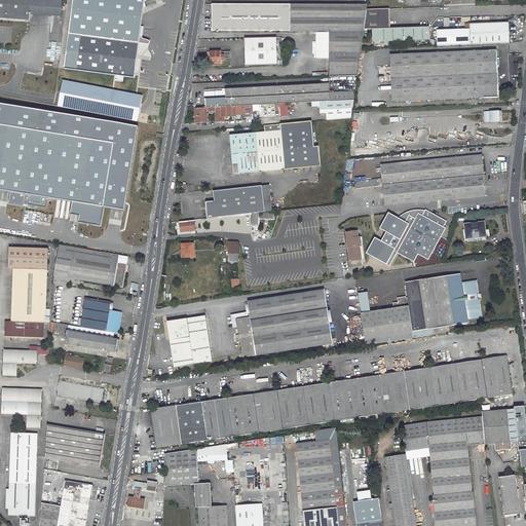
[(61,9),(61,0),(0,0),(0,20),(29,23),(30,14),(29,13),(29,7),(61,9)]
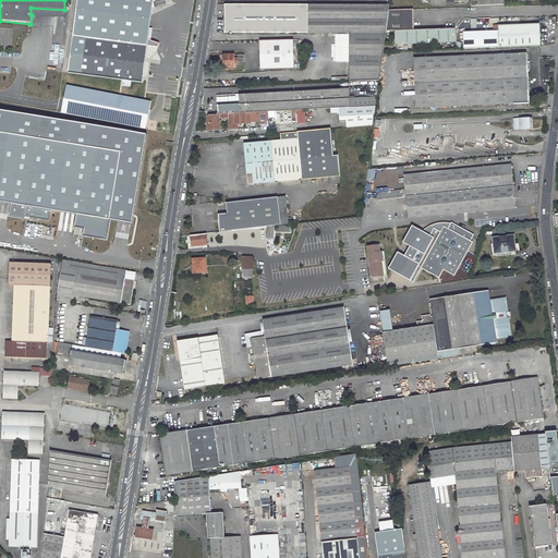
[(76,0),(67,73),(122,81),(121,86),(130,87),(130,82),(142,83),(146,46),(157,47),(158,44),(147,40),(152,0),(76,0)]
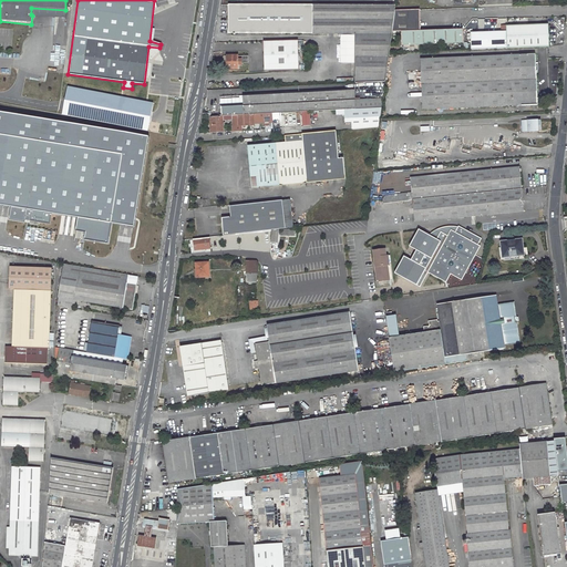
[(236,4),(228,4),(228,33),(356,34),(354,83),(385,82),(392,32),(395,10),(395,4),(243,4),(236,4)]
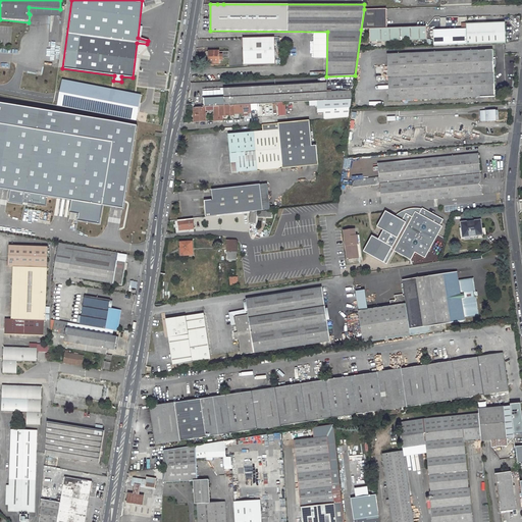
[(29,13),(30,14),(59,16),(60,9),(29,7),(29,13)]
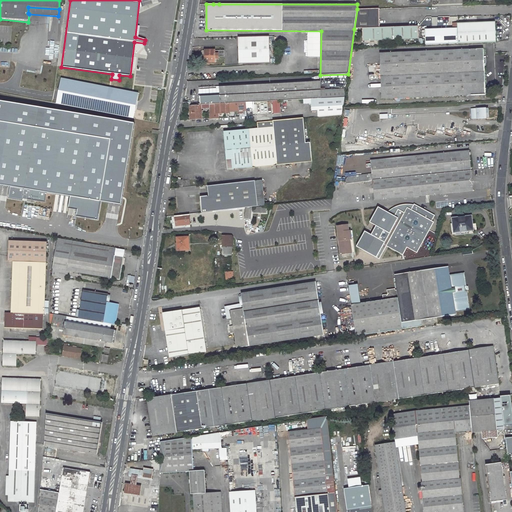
[(418,26),(380,28),(379,8),(357,9),(354,29),(363,28),(363,41),(419,39),(418,26)]
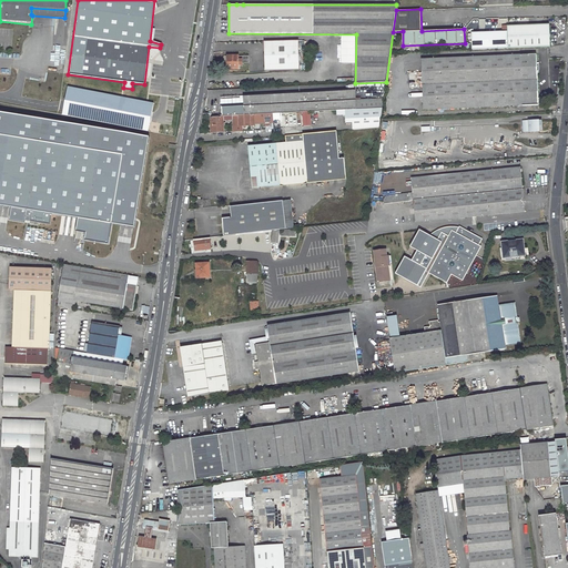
[(508,48),(550,47),(550,24),(508,27),(508,48)]
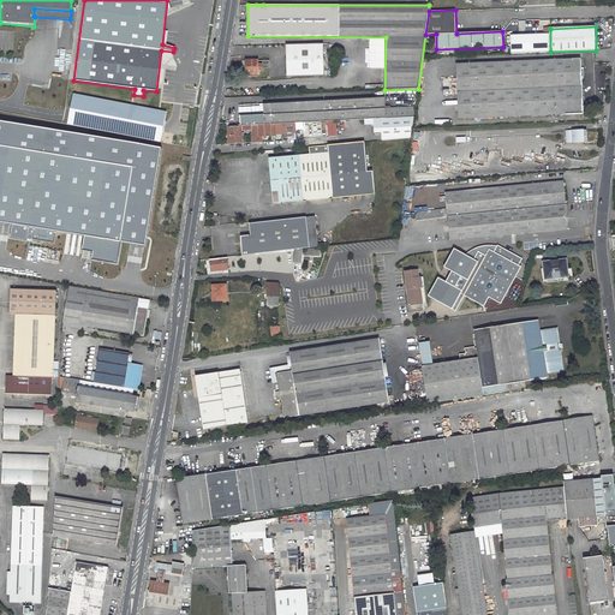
[(324,76),(323,43),(286,45),(287,77),(324,76)]
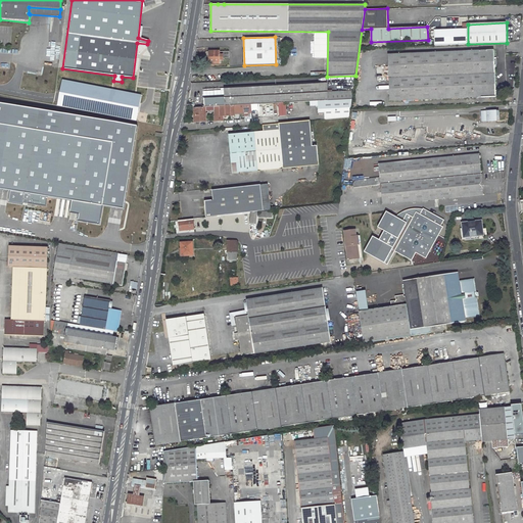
[(494,50),(391,55),(393,101),(481,97),(481,98),(496,97),(494,50)]
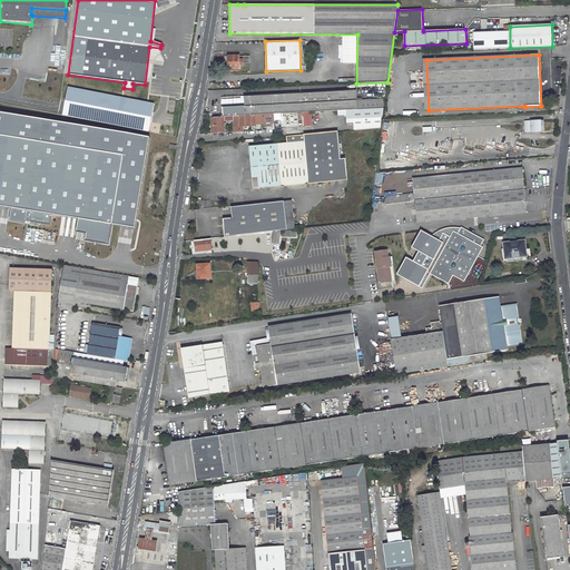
[(239,56),(226,57),(226,69),(242,69),(242,62),(239,64),(239,56)]
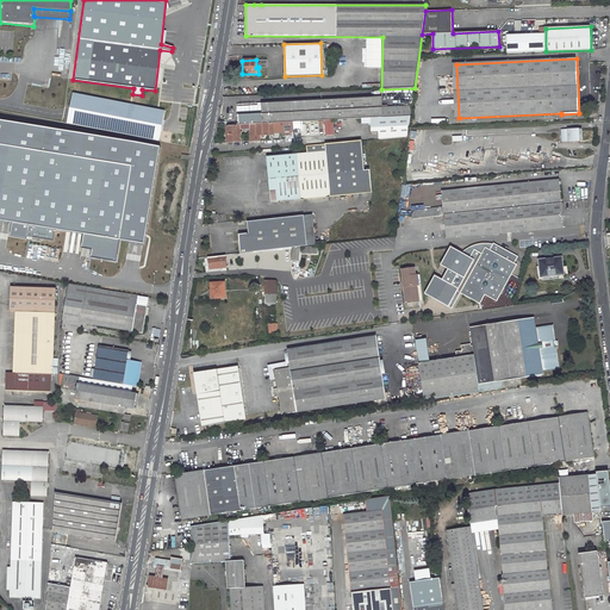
[(165,112),(72,93),(66,123),(159,142),(165,112)]
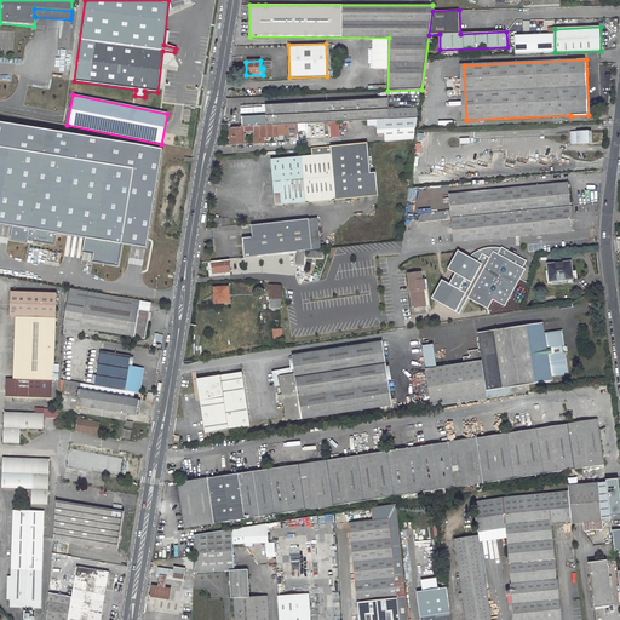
[(388,97),(267,104),(267,114),(241,116),(242,127),(244,127),(254,126),(277,125),(283,125),(298,124),(367,120),(389,120),(389,115),(391,115),(391,110),(388,110),(388,97)]
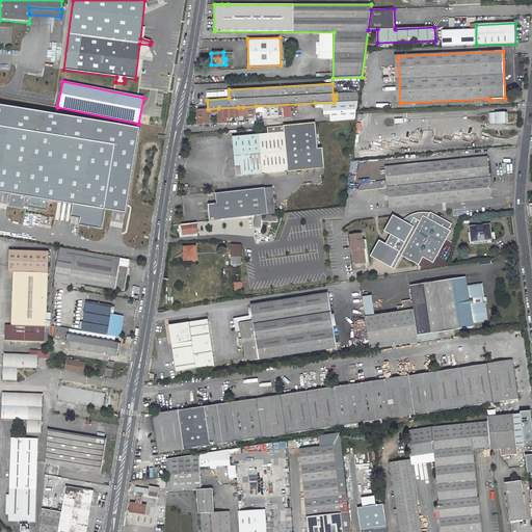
[(138,124),(0,101),(0,192),(28,197),(26,207),(45,210),(46,201),(72,204),(81,206),(79,218),(78,224),(100,229),(103,207),(122,212),(138,124)]
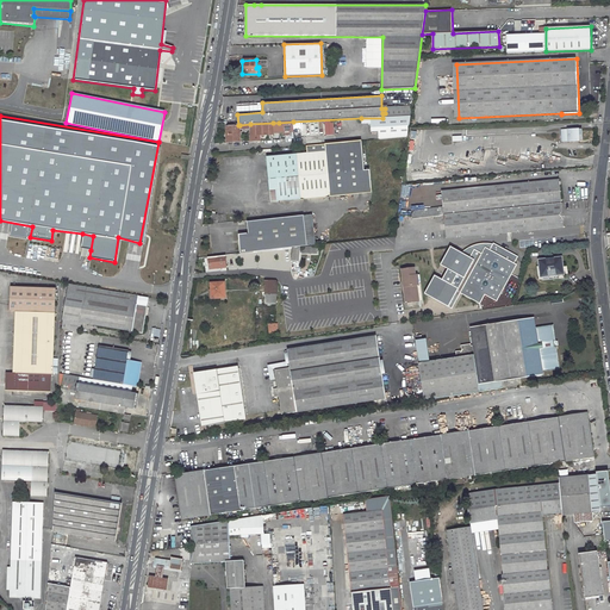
[(380,139),(408,137),(409,128),(410,128),(411,116),(383,118),(361,118),(362,124),(369,124),(372,125),(372,132),(379,132),(380,139)]
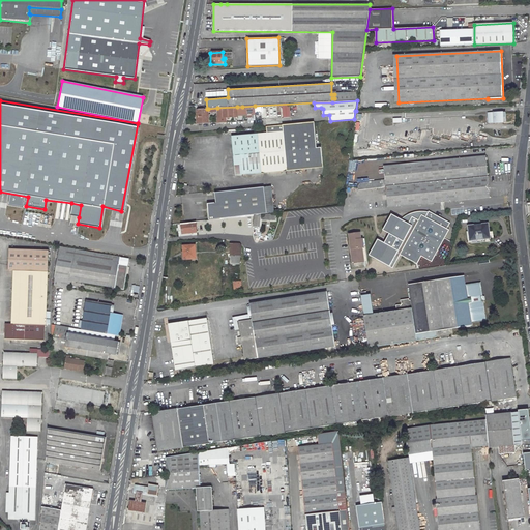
[(237,117),(237,107),(217,108),(218,118),(237,117)]
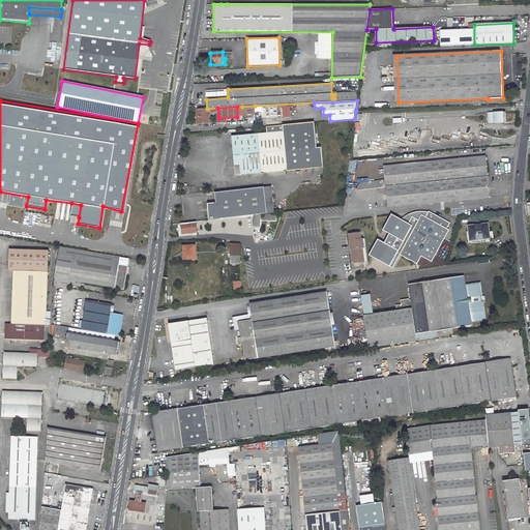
[(207,109),(197,109),(198,124),(209,124),(208,109),(207,109)]
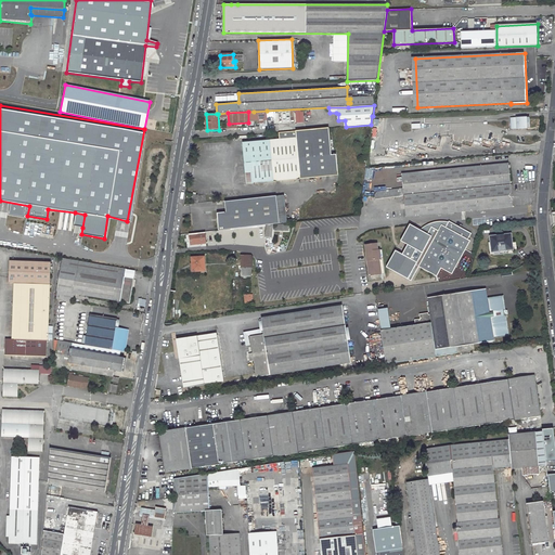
[(526,117),(511,118),(511,129),(527,128),(526,117)]
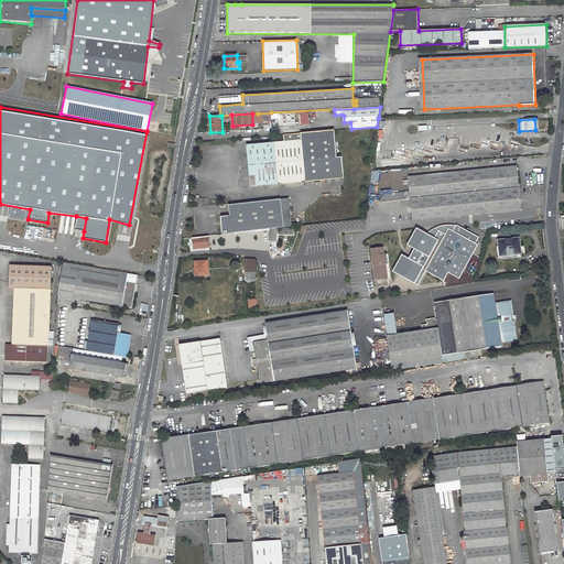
[(338,179),(337,158),(335,130),(301,133),(301,140),(247,145),(250,186),(338,179)]
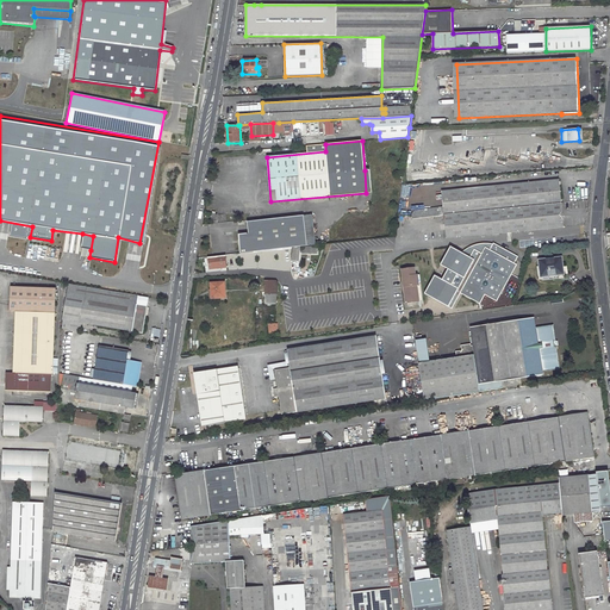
[(559,180),(442,192),(447,238),(564,228),(559,180)]
